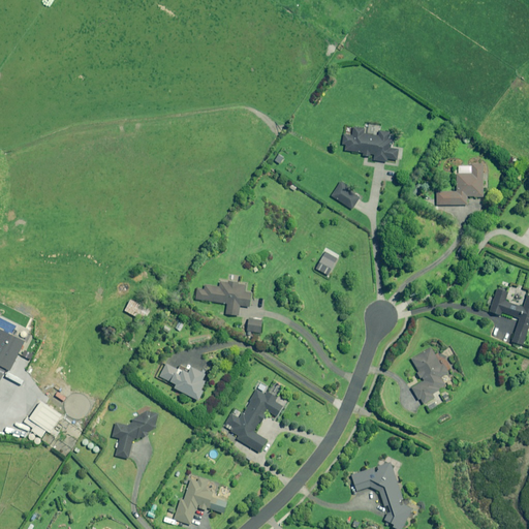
[(365,128),(353,126),(352,135),(344,134),(342,145),(346,145),(345,151),(364,153),(363,156),(370,156),(371,154),(375,155),(374,160),(387,162),(387,159),(397,160),(398,149),(391,148),(392,139),(389,138),(390,131),(380,130),(379,135),(364,133),(365,128)]
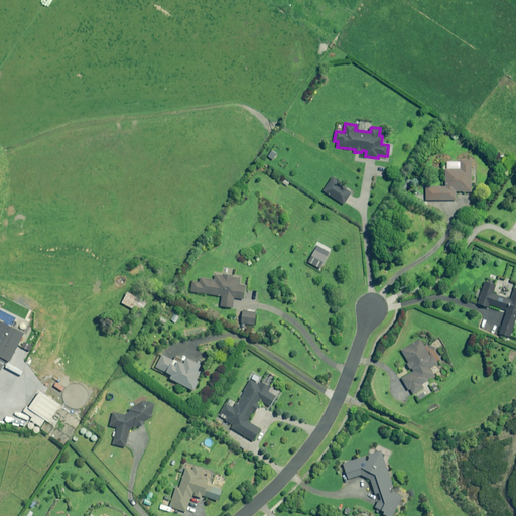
[(473,191),(473,181),(473,168),(472,159),(461,159),(461,162),(461,168),(448,168),(445,168),(446,184),(446,186),(438,186),(425,186),(425,200),(438,200),(439,200),(440,200),(457,200),(457,191),(459,191),(462,191),(464,191),(464,192),(471,191),(473,191)]
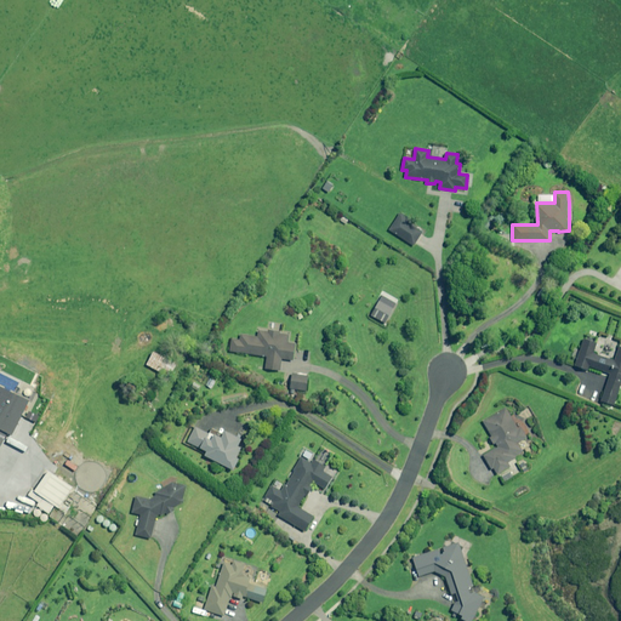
[(410,220),(400,214),(389,231),(414,246),(422,233),(408,223),(410,220)]
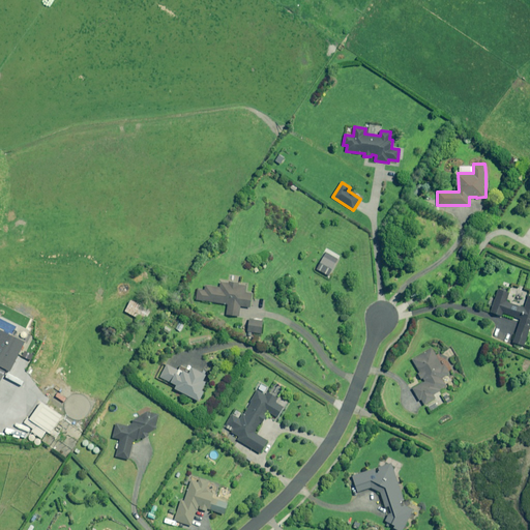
[(339,259),(325,252),(316,269),(329,276),(339,259)]
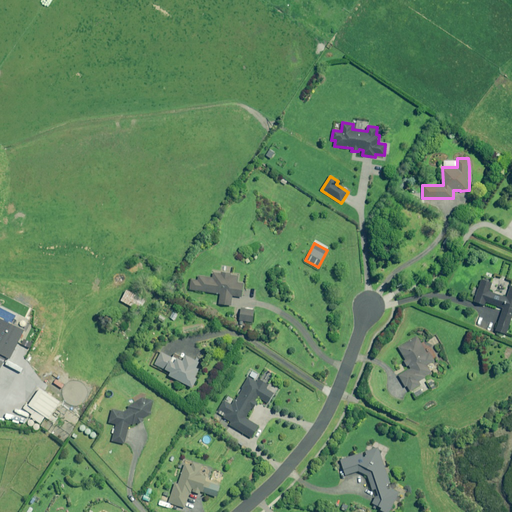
[(219,303),(231,305),(232,305),(233,295),(242,296),(243,288),(244,283),(238,282),(239,276),(231,275),(231,273),(222,271),(221,273),(213,272),(213,277),(199,275),(198,280),(191,279),(189,289),(220,293),(219,302),(219,303)]
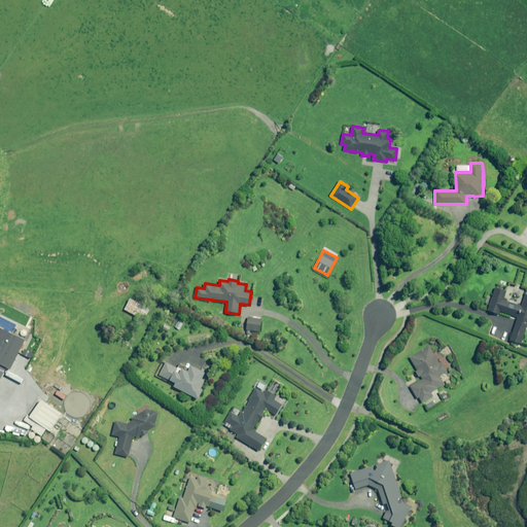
[(507,290),(506,290),(496,287),(489,310),(499,313),(500,314),(501,311),(512,314),(519,317),(512,340),(522,344),(526,328),(526,293),(526,294),(526,295),(523,306),(519,305),(506,301),(504,300),(505,297),(507,290)]
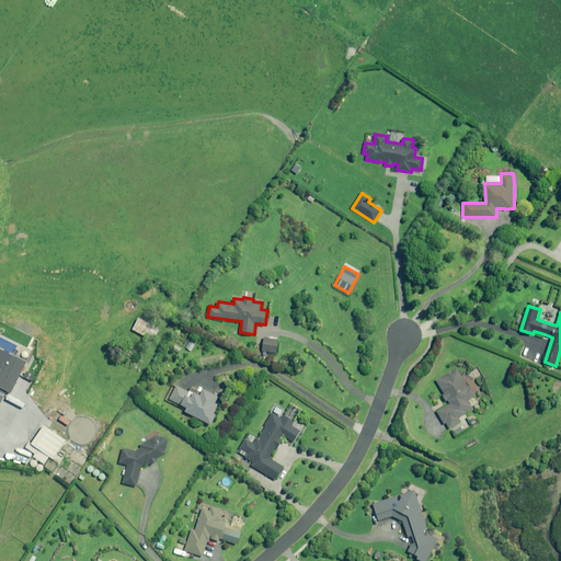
[(160,329),(147,322),(139,318),(133,329),(138,331),(140,333),(139,334),(141,335),(142,334),(146,335),(144,339),(144,340),(149,343),(148,344),(150,346),(160,329)]
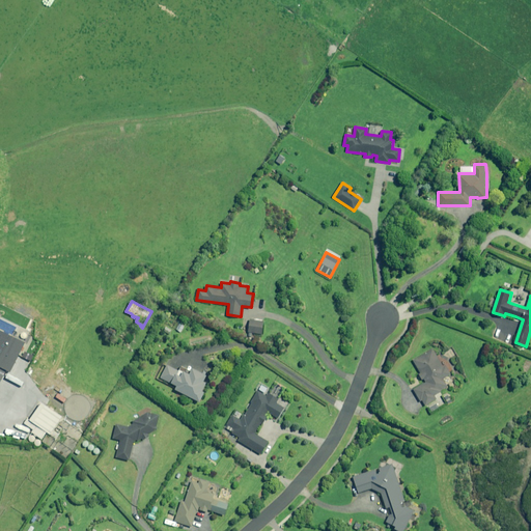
[(112,322),(105,317),(102,323),(109,327),(112,322)]
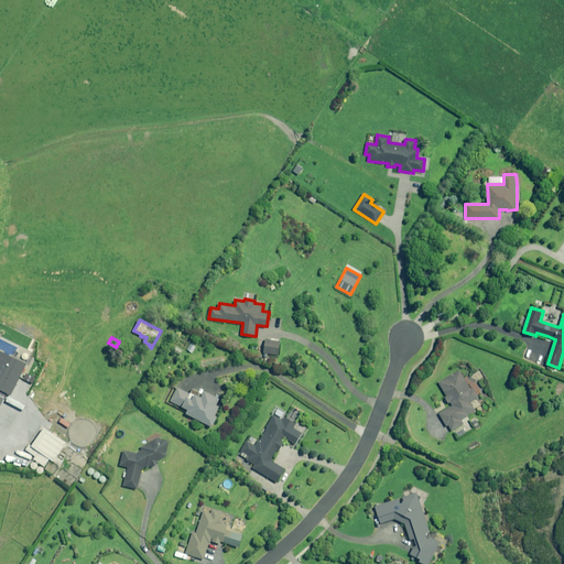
[(278,355),(280,340),(267,338),(264,353),(264,356),(267,357),(268,357),(268,354),(278,355)]
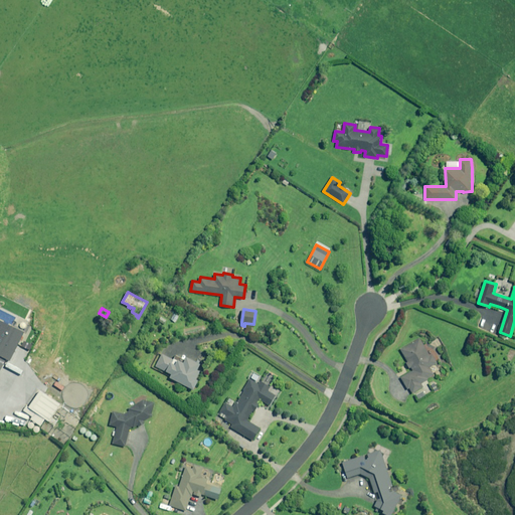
[(0,370),(17,338),(0,329),(0,370)]
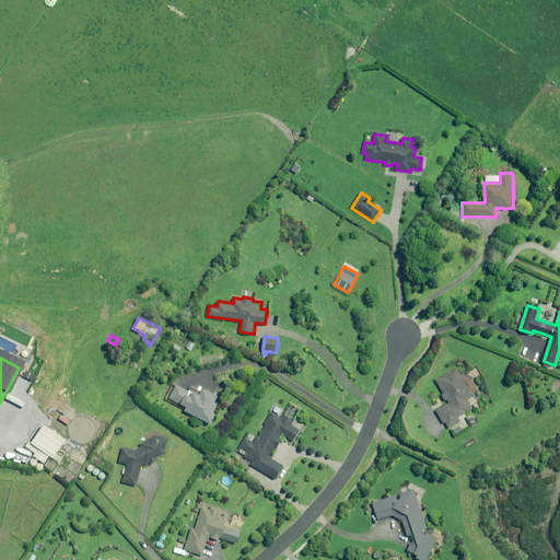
[(465,411),(470,408),(473,406),(468,399),(476,394),(470,385),(468,386),(457,368),(455,369),(436,380),(443,391),(444,393),(443,394),(443,395),(445,398),(446,400),(447,399),(450,403),(438,410),(436,410),(444,423),(446,421),(450,428),(450,427),(462,420),(459,417),(465,413),(466,412),(465,411)]
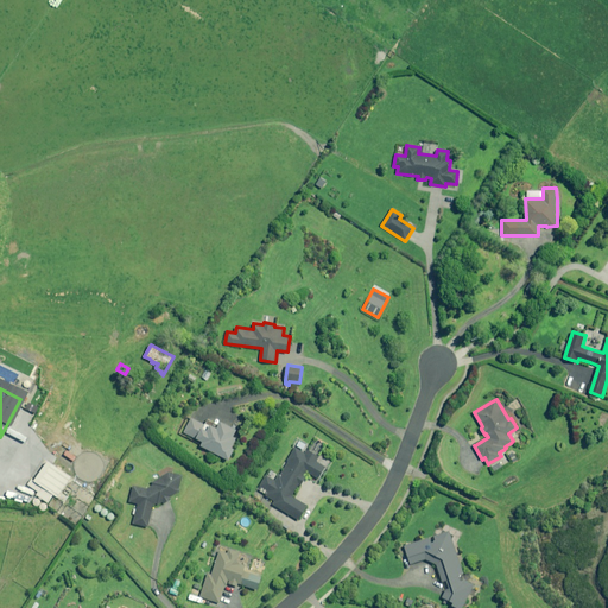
[(238,430),(235,429),(221,422),(220,425),(208,419),(206,424),(191,417),(188,425),(184,432),(203,442),(202,445),(229,461),(235,450),(233,448),(238,438),(234,437),(238,430)]
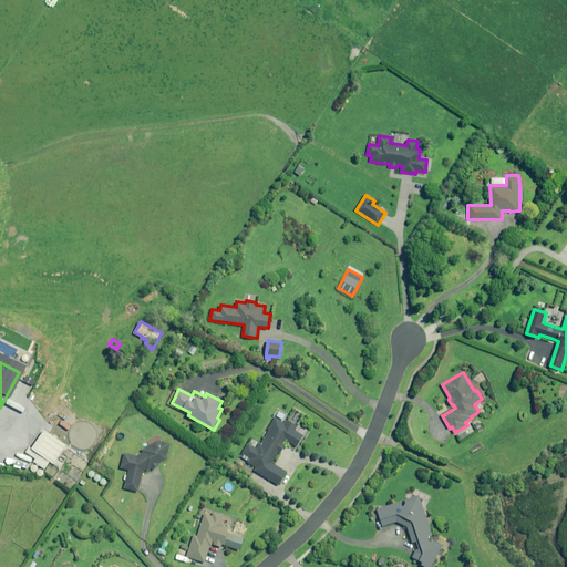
[(285,423),(275,418),(259,443),(251,439),(240,459),(256,467),(254,471),(278,485),(286,472),(274,464),(287,441),(297,446),(302,435),(295,431),(297,426),(287,420),(285,423)]
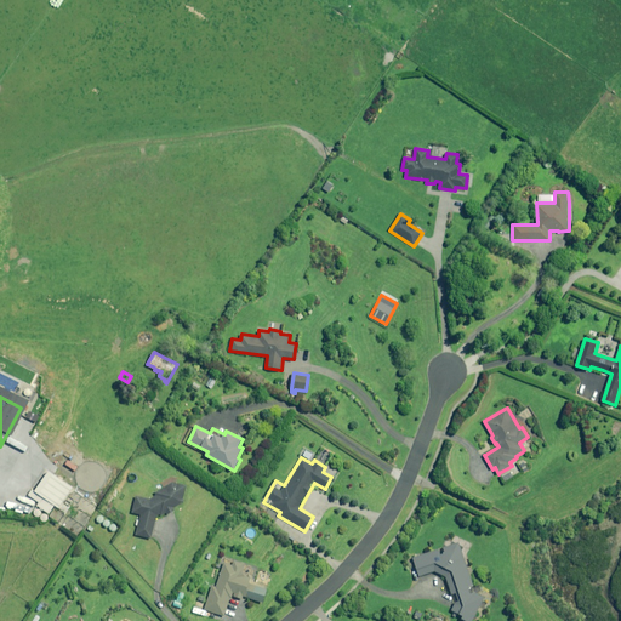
[(47,469),(33,491),(29,496),(40,503),(38,507),(49,516),(55,507),(60,510),(74,488),(47,469)]
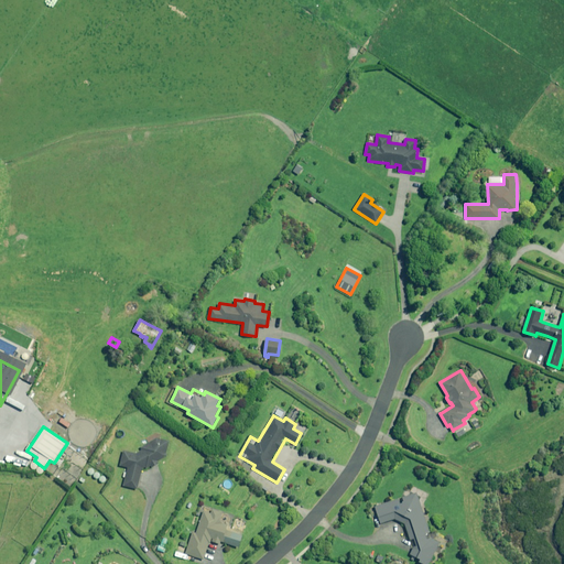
[(137,453),(122,452),(119,466),(128,468),(123,487),(137,490),(141,469),(145,467),(147,469),(151,466),(152,468),(158,465),(156,463),(169,456),(166,451),(171,448),(162,434),(140,447),(141,451),(137,453)]
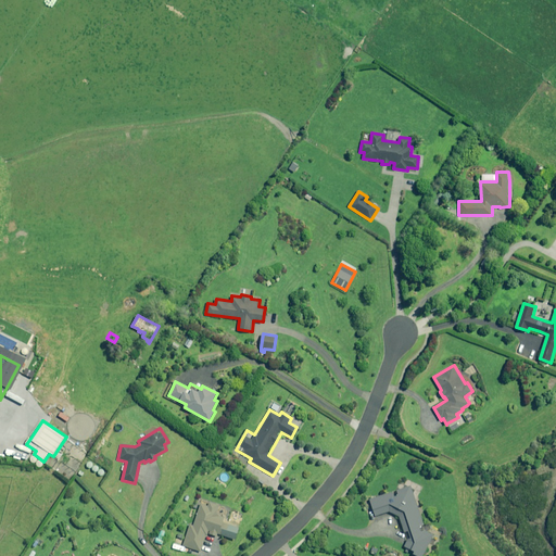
[(425,523),(421,513),(412,485),(397,490),(400,495),(395,497),(393,492),(370,500),(376,516),(389,510),(400,516),(405,532),(408,531),(412,539),(408,540),(405,546),(416,552),(415,554),(417,555),(424,555),(427,550),(434,534),(427,530),(422,532),(420,526),(425,525),(425,523)]
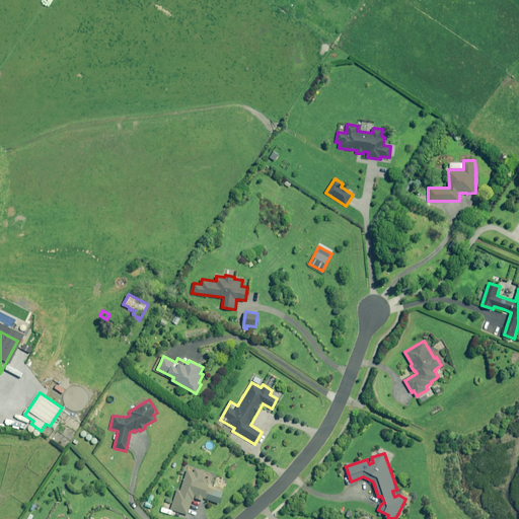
[(209,488),(210,484),(210,483),(205,480),(205,478),(203,478),(205,471),(196,468),(195,472),(192,471),(193,468),(190,467),(189,470),(188,470),(180,491),(177,490),(170,509),(188,515),(193,500),(194,500),(195,495),(197,496),(196,498),(203,501),(204,498),(208,500),(209,500),(212,489),(209,488)]
